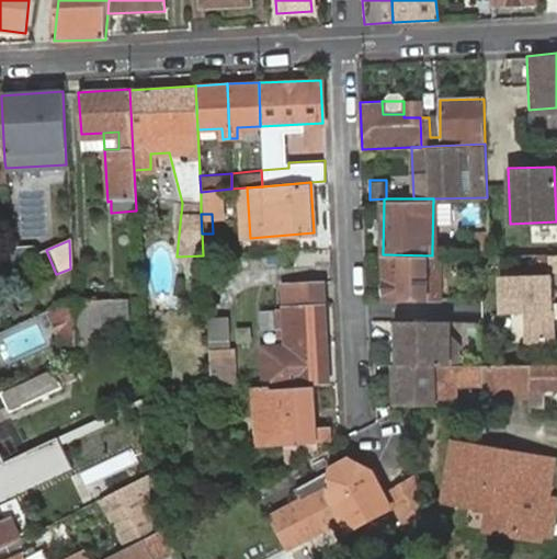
[(545,274),(556,272),(556,252),(543,254),(545,274)]
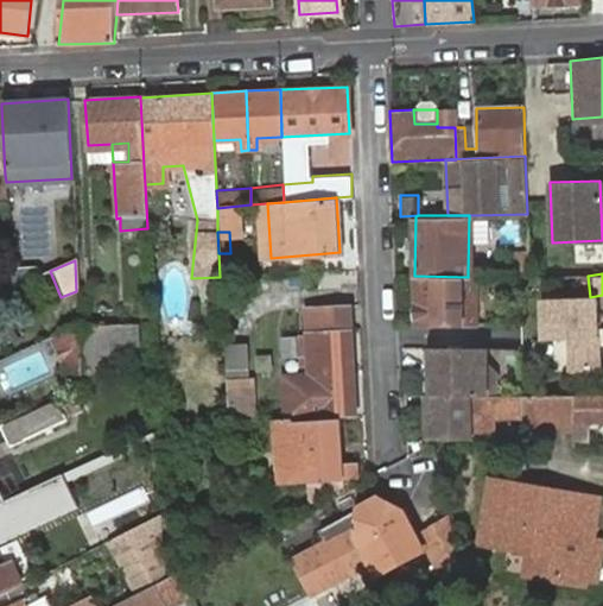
[(436,323),(459,323),(461,311),(468,311),(468,300),(461,298),(461,283),(467,283),(468,277),(414,276),(414,323),(436,323)]
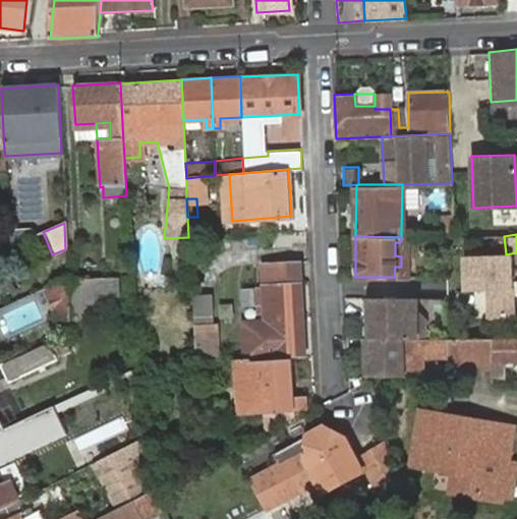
[(407,277),(408,236),(401,237),(400,242),(395,242),(395,255),(401,256),(401,267),(395,267),(394,277),(407,277)]
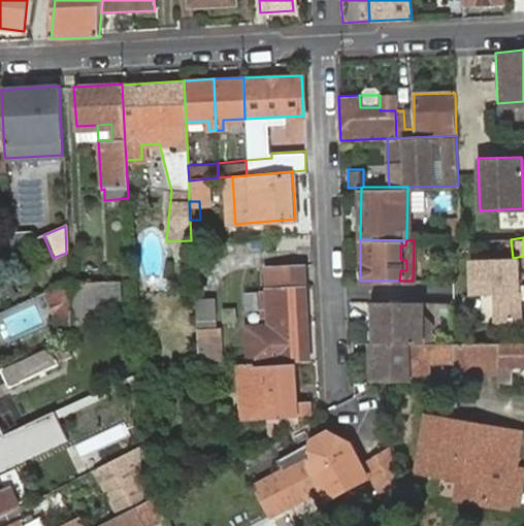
[(516,259),(470,260),(471,293),(493,293),(493,324),(518,323),(516,259)]
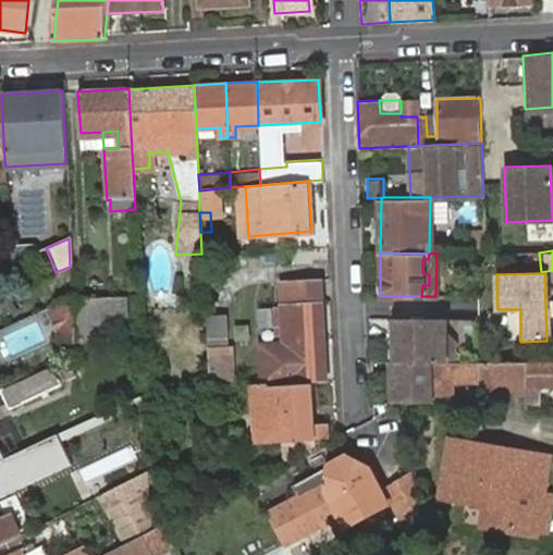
[(291,381),(323,379),(316,282),(284,283),(291,381)]
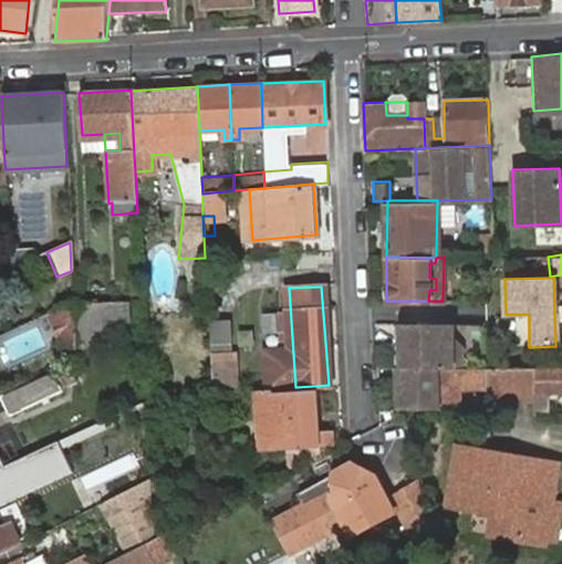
[(74,361),(89,355),(87,341),(100,340),(100,331),(129,329),(127,303),(76,305),(77,340),(74,340),(74,361)]
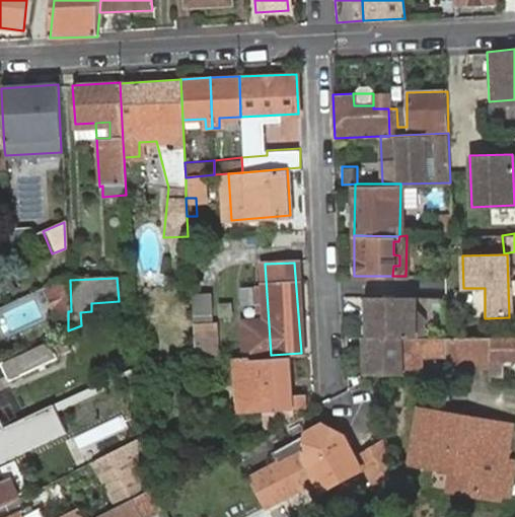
[(55,314),(67,309),(66,281),(45,289),(55,314)]
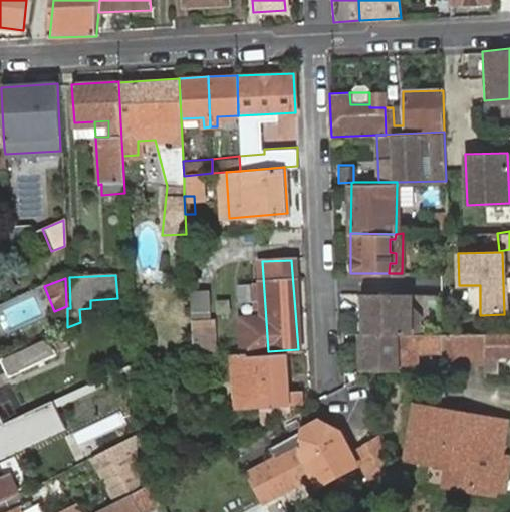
[(185,289),(185,315),(206,315),(206,288),(185,289)]
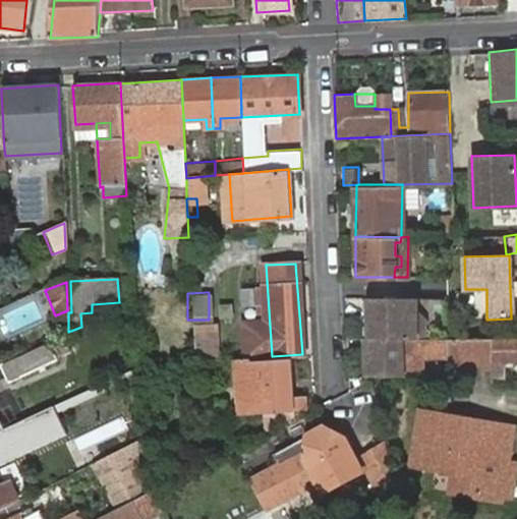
[(415,297),(365,297),(365,339),(416,338),(416,334),(422,331),(422,319),(415,314),(415,297)]
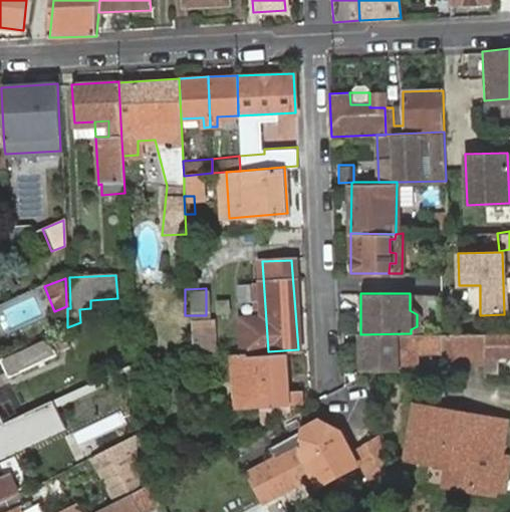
[(187,345),(212,346),(212,314),(187,314),(187,345)]
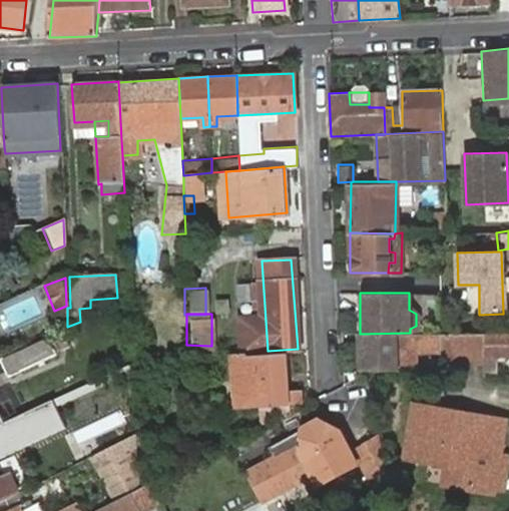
[(486,350),(486,353),(508,353),(508,332),(486,333),(486,350)]
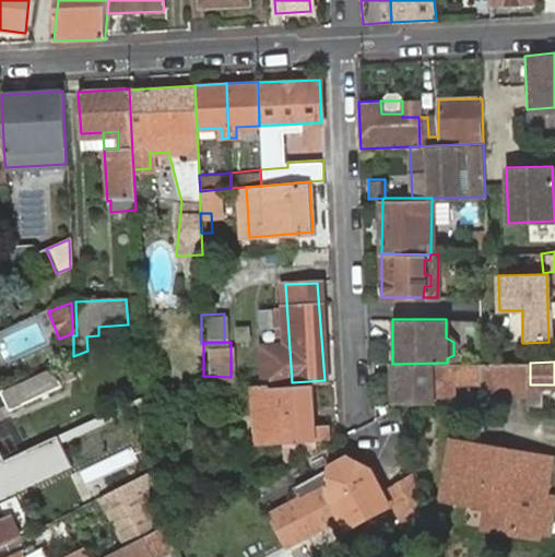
[(479,380),(479,381),(530,381),(530,363),(477,363),(477,364),(479,380)]
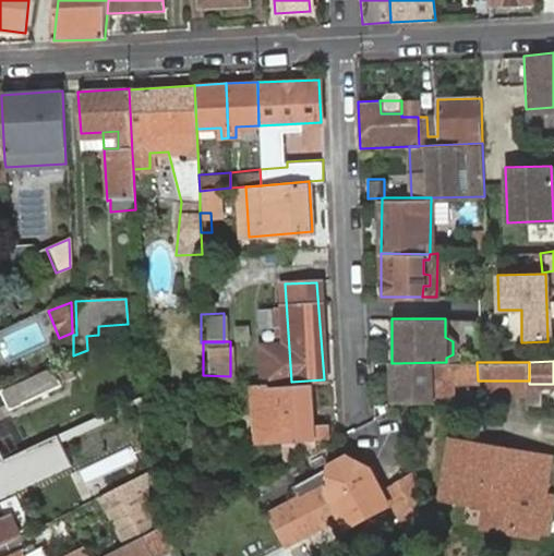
[(477,363),(392,363),(394,403),(400,403),(452,402),(450,379),(478,379),(477,363)]
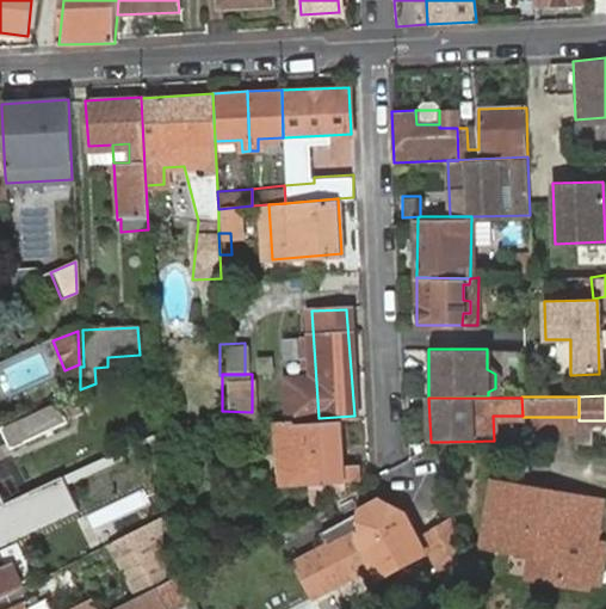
[(57,400),(0,426),(12,451),(69,425),(57,400)]
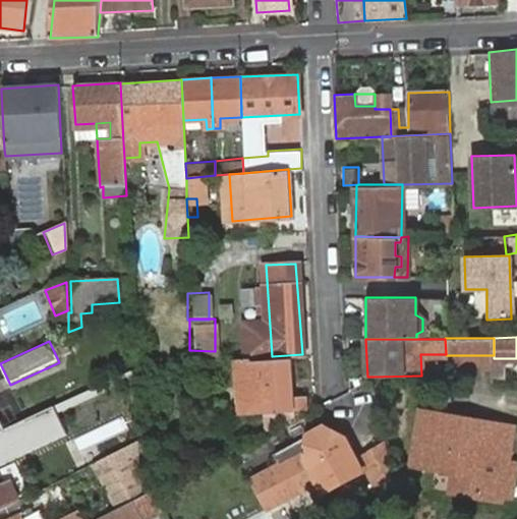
[(307,407),(314,408),(313,394),(292,395),(290,359),(249,362),(249,358),(233,359),(233,368),(250,367),(253,411),(260,411),(261,436),(307,411),(307,407)]
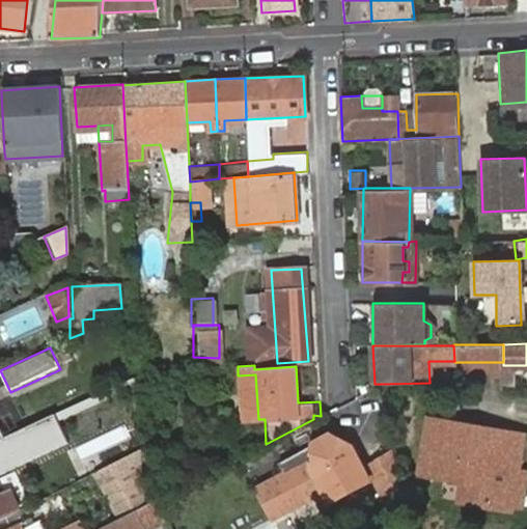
[(0,471),(66,441),(54,414),(4,437),(0,439),(0,471)]
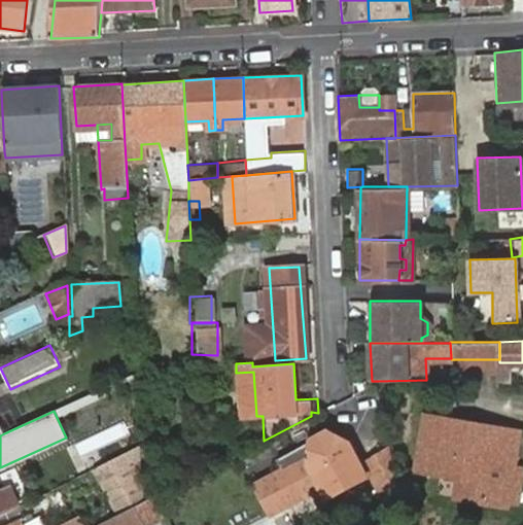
[(465,422),(443,418),(433,473),(457,477),(484,483),(480,501),(501,505),(502,499),(512,502),(518,469),(489,463),(495,428),(475,423),(474,432),(464,430),(465,422)]
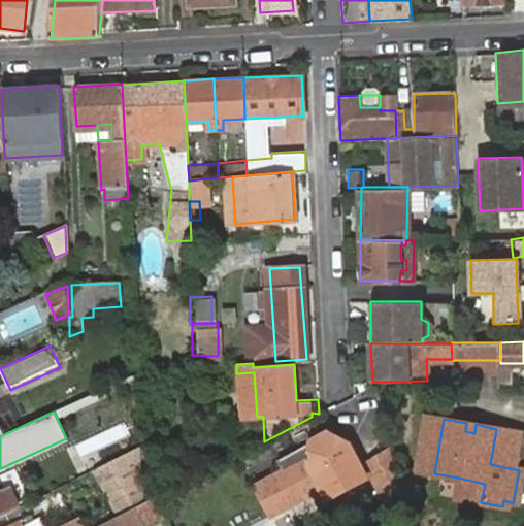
[(476,424),(466,423),(465,431),(475,433),(476,424)]
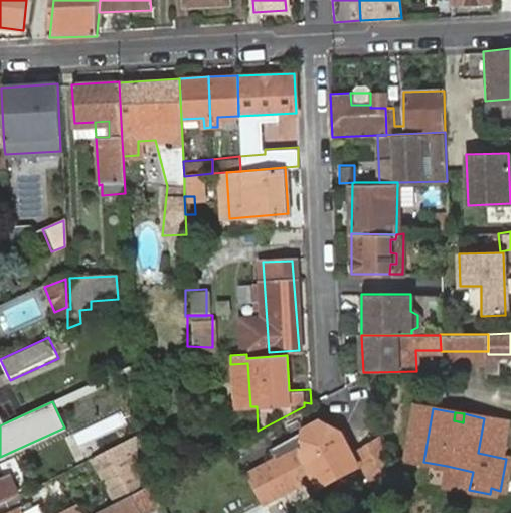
[(352,453),(342,433),(321,421),(269,448),(275,459),(245,473),(261,502),(310,477),(317,489),(359,467),(352,453)]
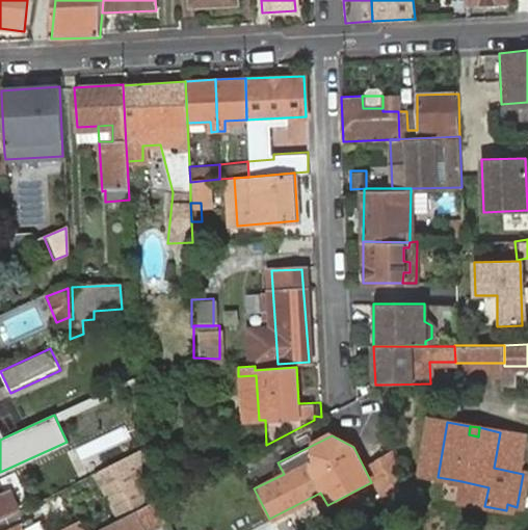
[(134,512),(144,507),(142,483),(141,452),(110,467),(122,488),(107,497),(120,521),(134,512)]
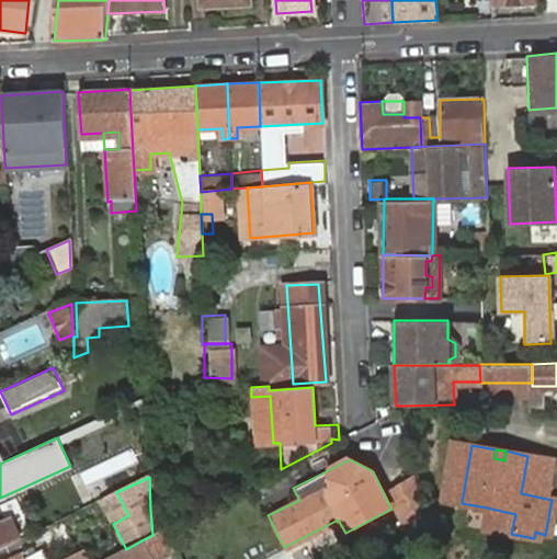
[(415,477),(384,493),(400,524),(421,513),(415,477)]
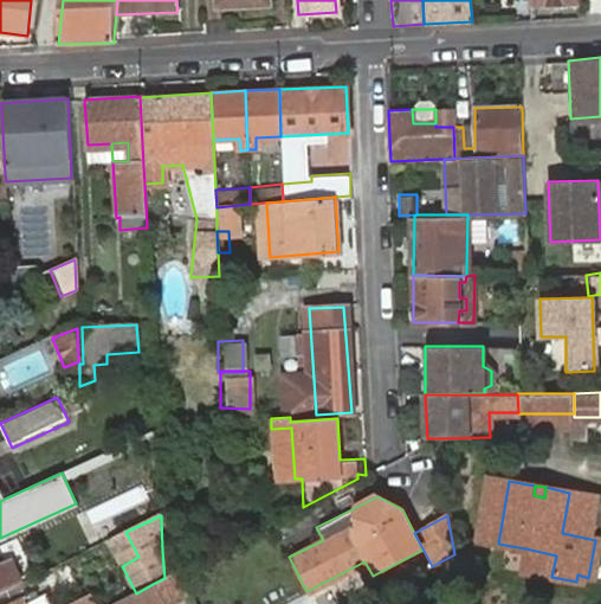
[(556,556),(525,548),(521,571),(551,577),(556,556)]
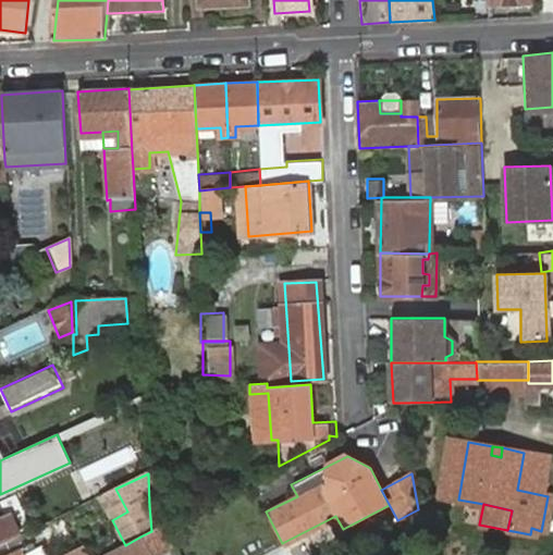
[(151,531),(164,525),(162,506),(149,506),(151,531)]
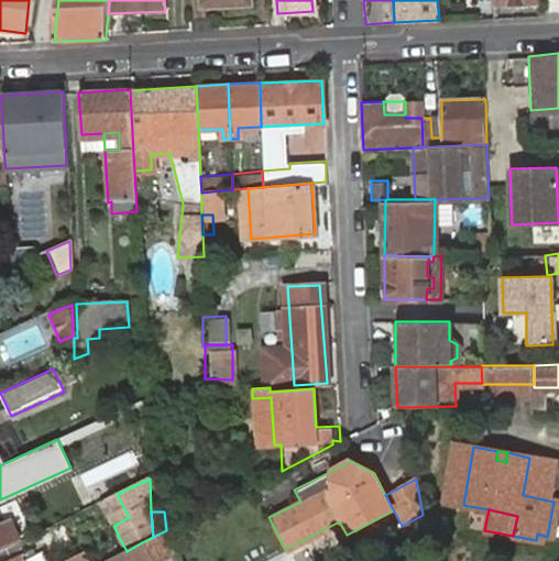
[(11,518),(0,523),(0,550),(21,541),(11,518)]
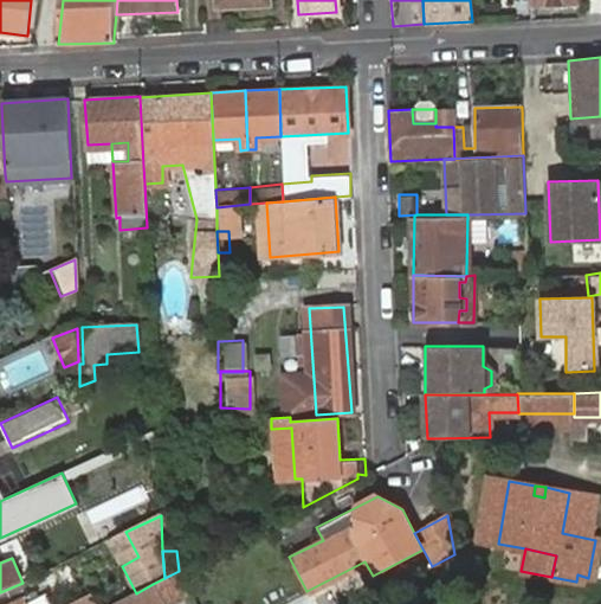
[(183,582),(179,571),(165,578),(153,584),(157,595),(183,582)]
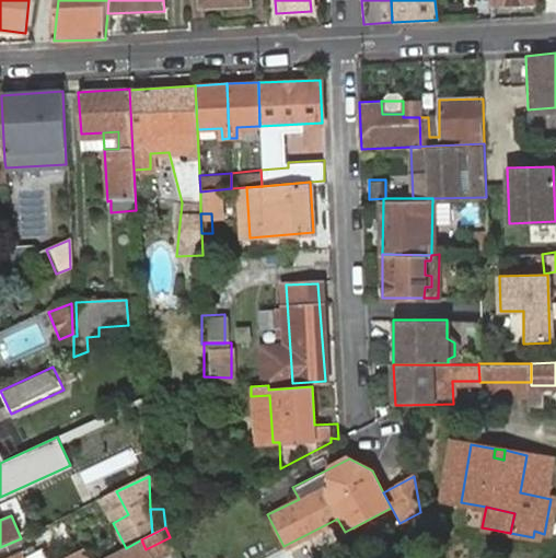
[(150,557),(146,549),(141,539),(126,548),(105,557),(150,557)]
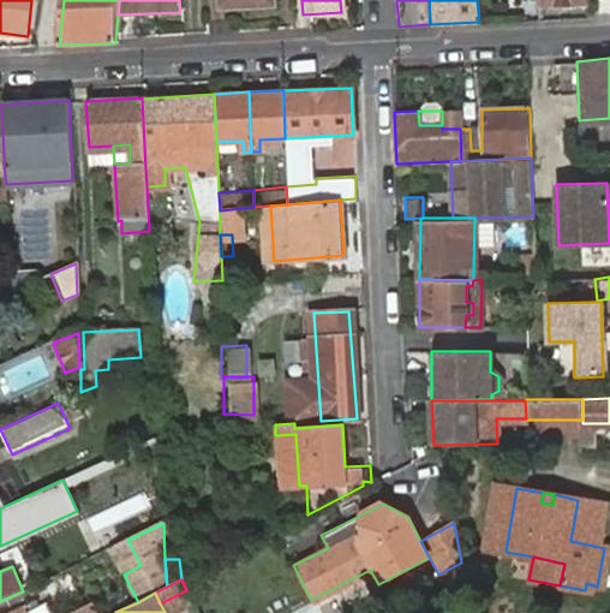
[(27,612),(39,607),(35,600),(7,612),(27,612)]
